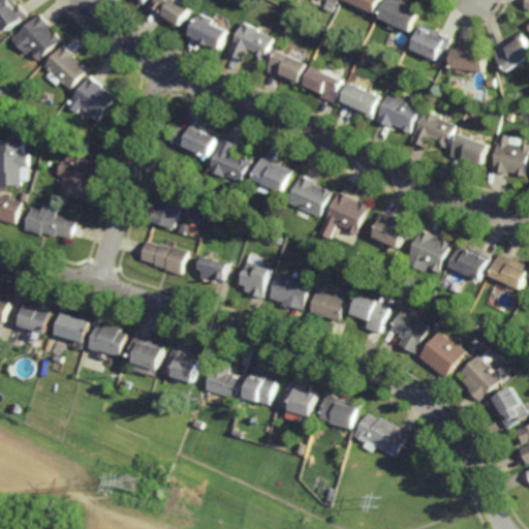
[(16,0),(19,4),(22,2),(31,14),(8,31),(2,22),(0,23),(0,0),(16,0)]
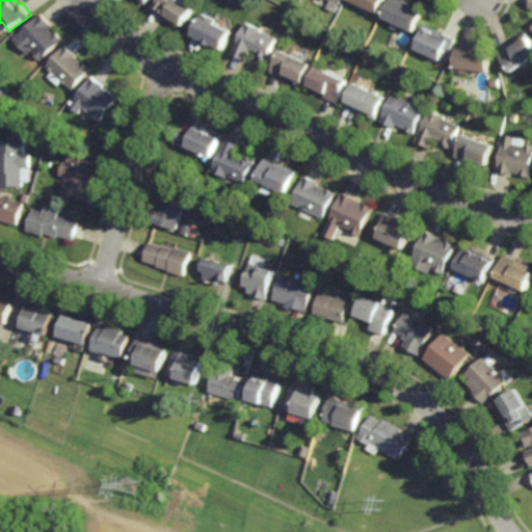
[(185,25),(168,14),(165,18),(153,9),(159,0),(186,0),(197,7),(185,25)]
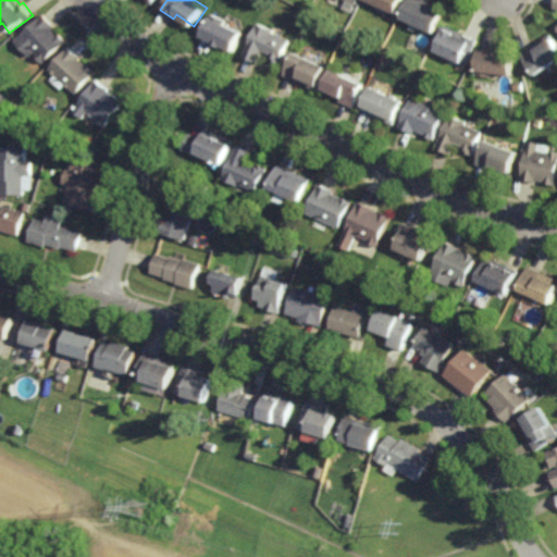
[(343,9),(353,12),(357,0),(343,0),(345,1),(343,9)]
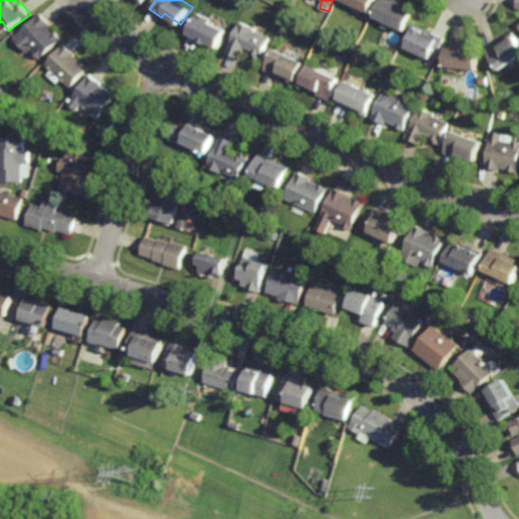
[(375,0),(370,12),(343,0),(375,0)]
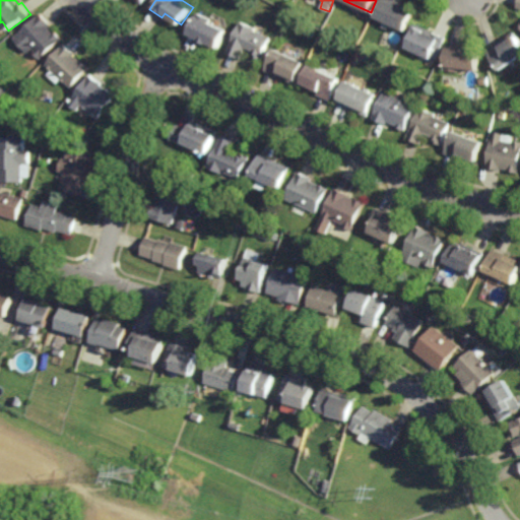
[(407,30),(377,16),(384,0),(398,0),(416,8),(407,30)]
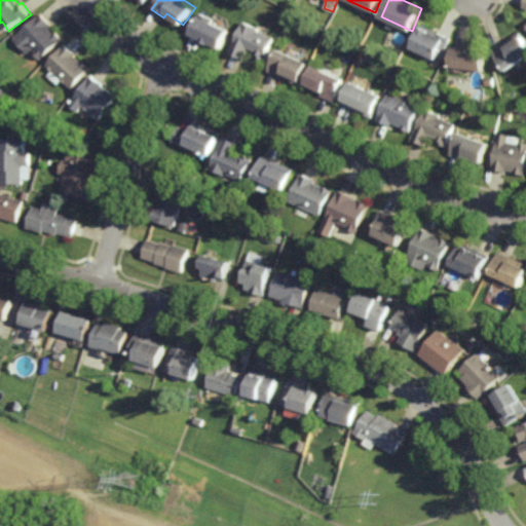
[(50,25),(49,26),(53,32),(55,31),(64,39),(40,61),(33,51),(35,50),(34,48),(28,53),(14,38),(41,13),(50,25)]
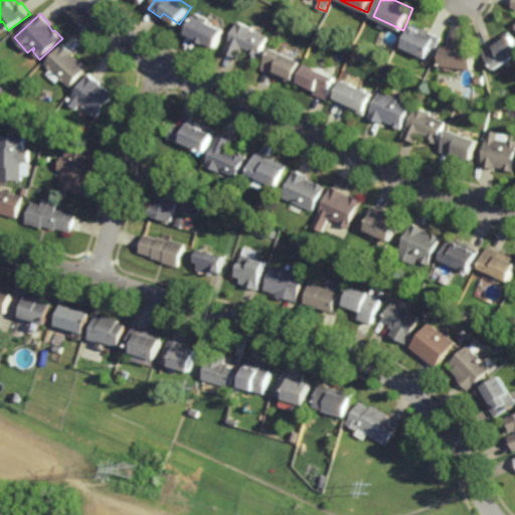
[(216,47),(205,42),(205,43),(197,40),(198,38),(186,32),(195,13),(209,19),(208,22),(224,30),(216,47)]
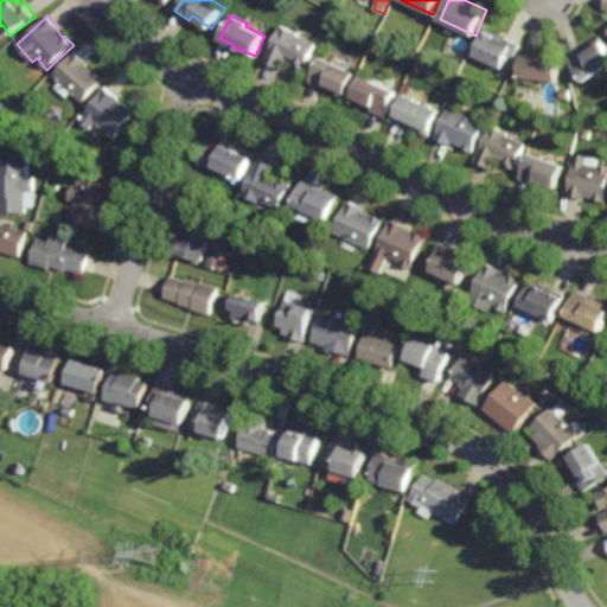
[(306,69),(295,65),(298,62),(295,61),(296,59),(287,55),(280,69),(266,62),(281,25),(299,33),(299,34),(317,44),(306,69)]
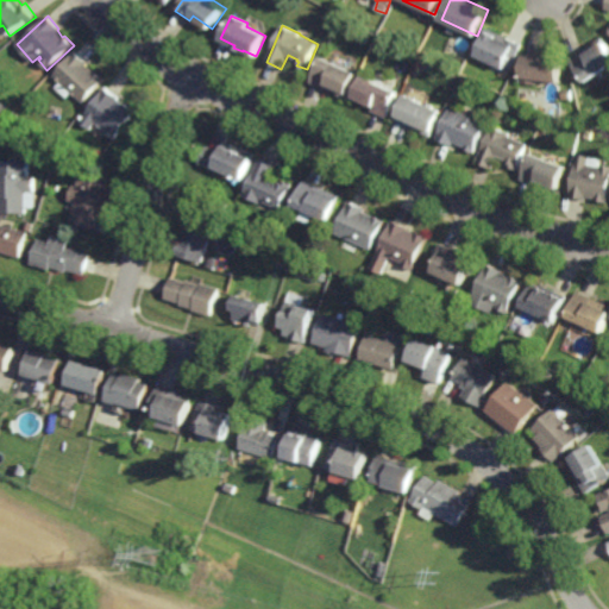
[(512,70),(478,56),(483,45),(478,43),(487,26),(525,44),(512,70)]
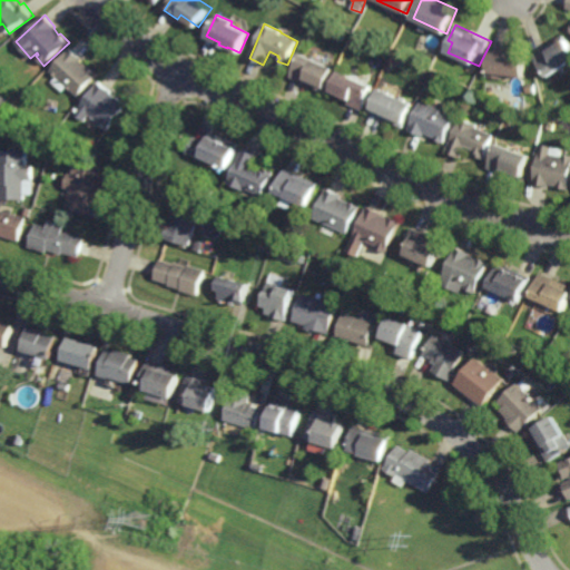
[(569,64),(550,77),(537,56),(536,56),(568,35),(569,38),(569,64)]
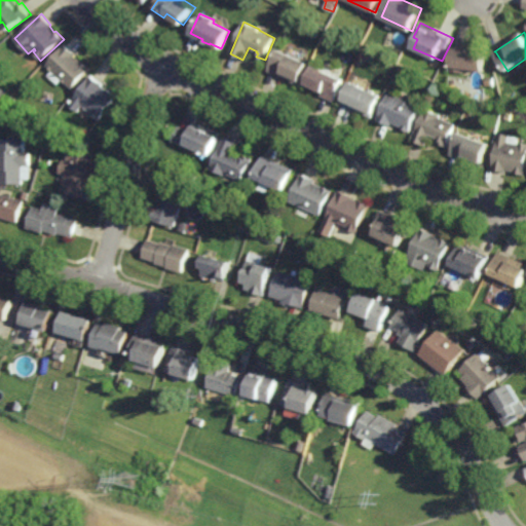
[(81,62),(82,61),(90,68),(72,88),(62,79),(58,84),(48,76),(52,71),(46,66),(65,45),(77,55),(75,57),(81,62)]
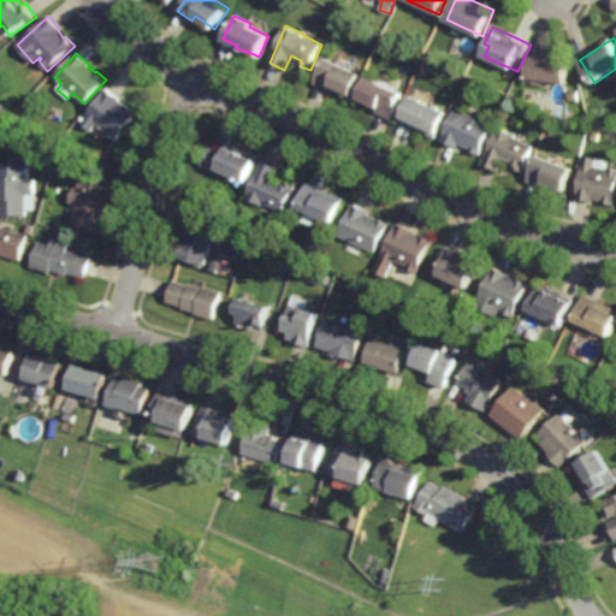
[(549,58),(549,55),(558,57),(558,59),(572,60),(569,84),(545,82),(545,86),(527,83),(528,77),(531,77),(533,55),(549,58)]
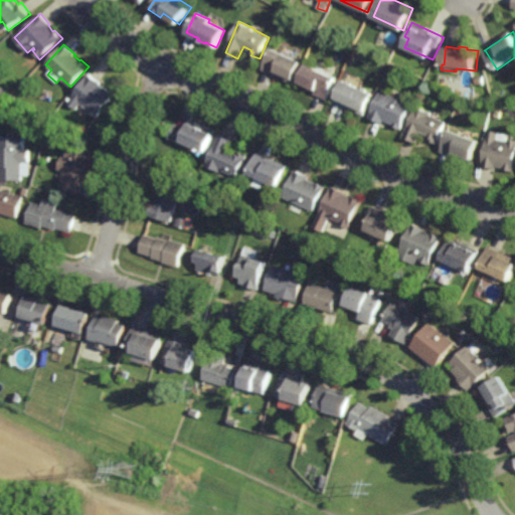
[(293,83),(263,69),(273,48),(303,62),(293,83)]
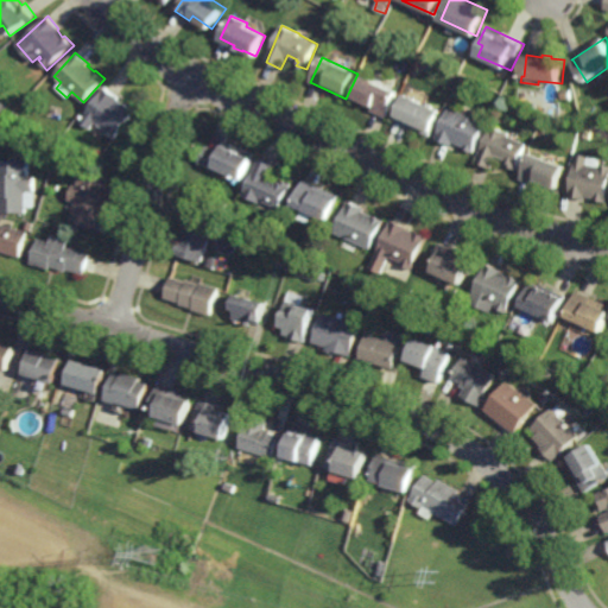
[(387,118),(373,111),(374,107),(354,97),(363,76),(399,93),(387,118)]
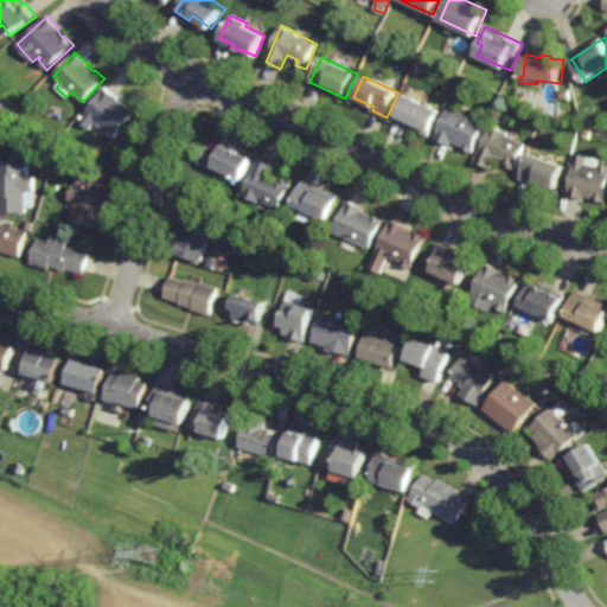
[(125,103),(134,109),(113,138),(104,132),(107,129),(96,121),(90,128),(80,121),(104,87),(119,96),(117,98),(125,103)]
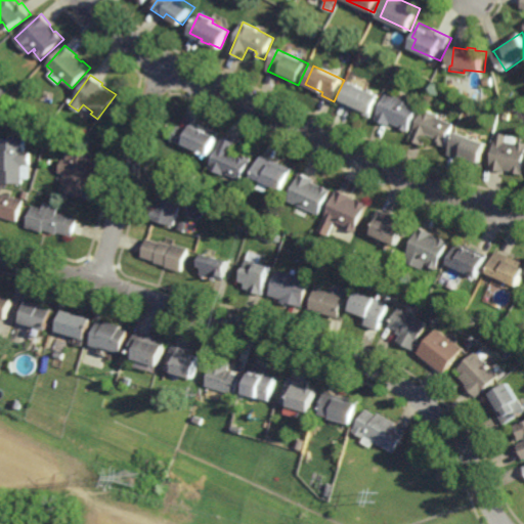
[(493,85),(485,85),(485,77),(493,77),(493,85)]
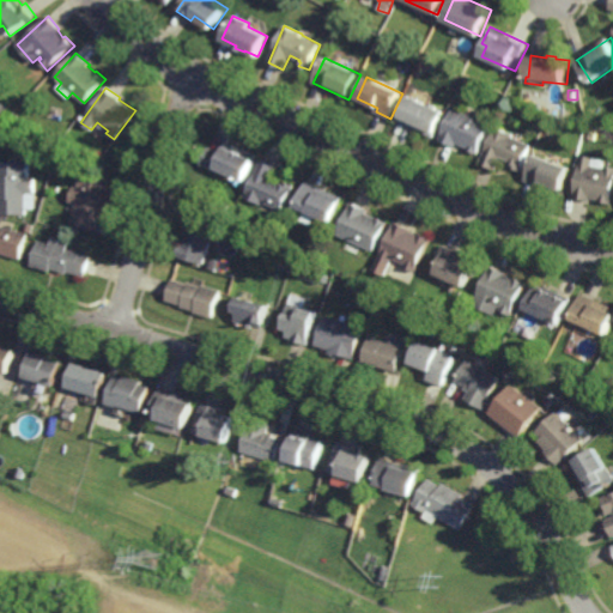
[(434,138),(399,121),(411,96),(445,113),(434,138)]
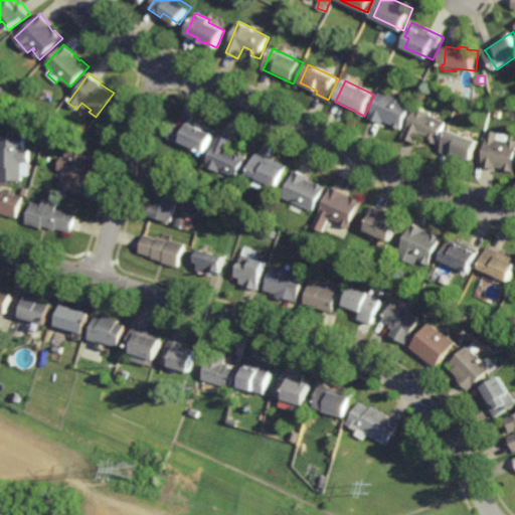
[(8,95),(5,93),(4,95),(0,93),(0,89),(1,87),(9,92),(8,95)]
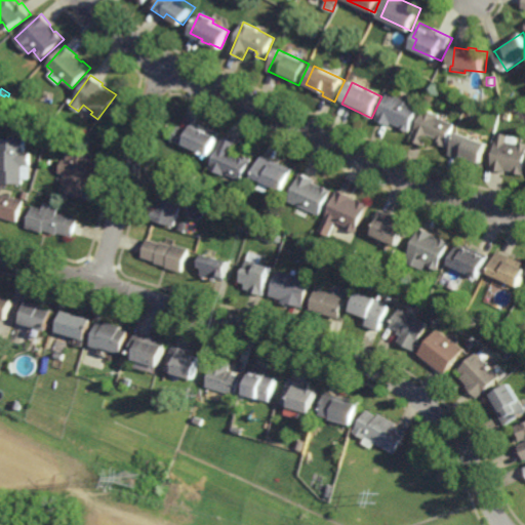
[(409,132),(391,124),(390,126),(377,120),(390,92),(420,107),(409,132)]
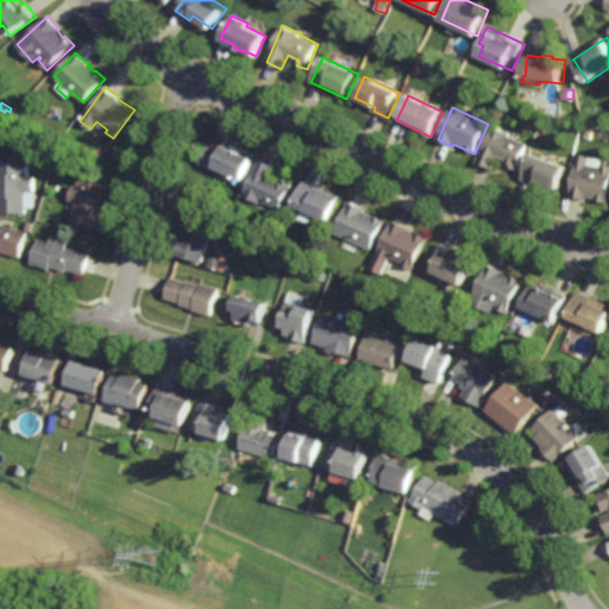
[(519,170),(508,165),(509,163),(507,162),(509,158),(501,155),(495,169),(478,162),(495,125),(513,133),(510,137),(529,144),(519,170)]
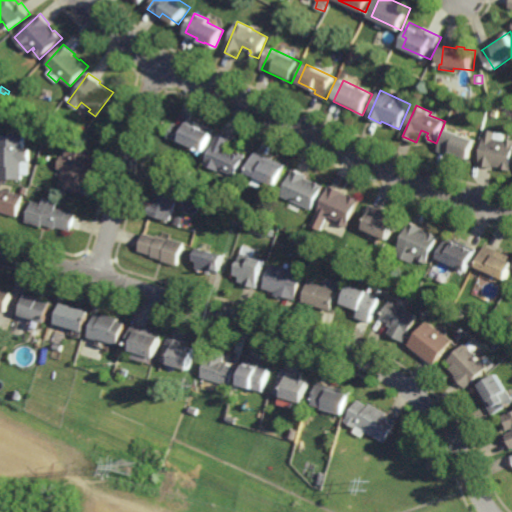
[(212,129),(203,151),(168,136),(173,123),(185,128),(189,119),(212,129)]
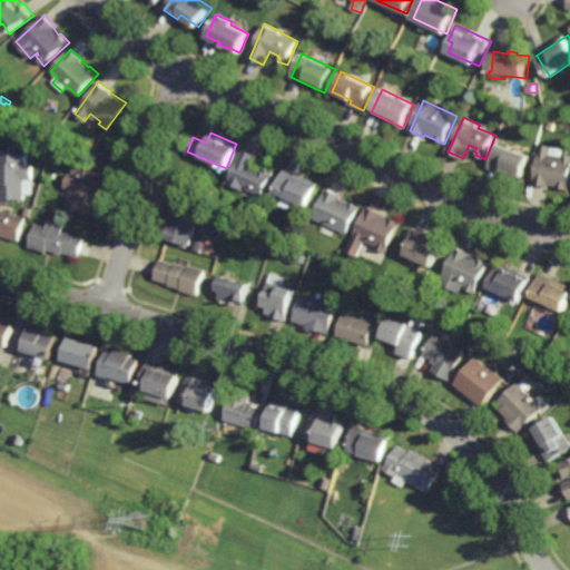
[(26,165),(30,165),(30,179),(22,179),(22,199),(0,199),(0,150),(23,150),(23,144),(33,143),(33,150),(26,150),(26,165)]
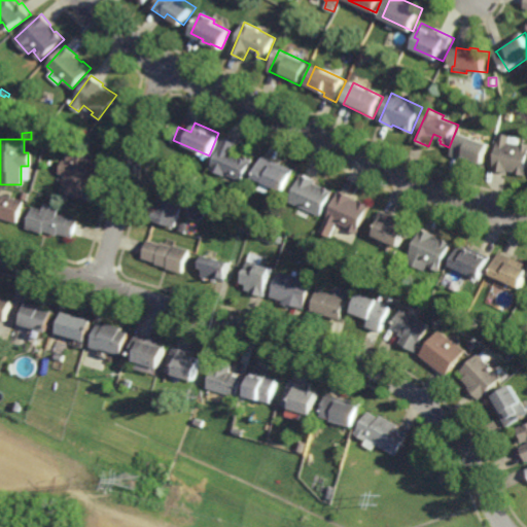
[(486,164),(467,156),(465,161),(452,155),(461,133),(493,145),(486,164)]
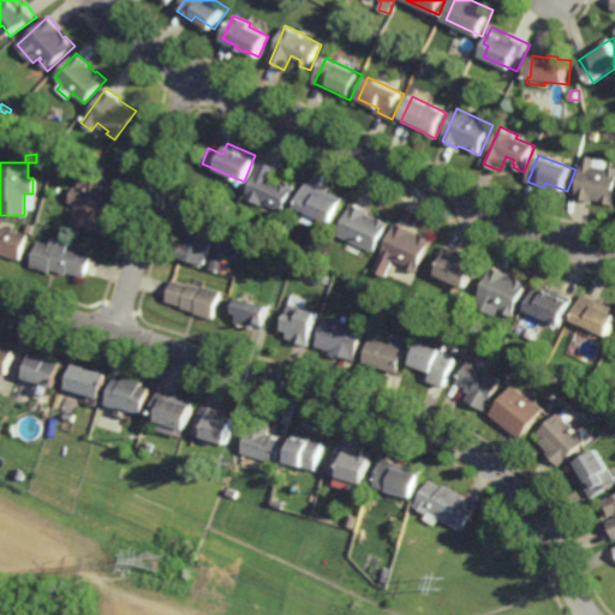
[(611,169),(611,167),(614,167),(614,204),(602,203),(603,201),(597,199),(597,202),(578,198),(586,156),(601,159),(598,166),(611,169)]
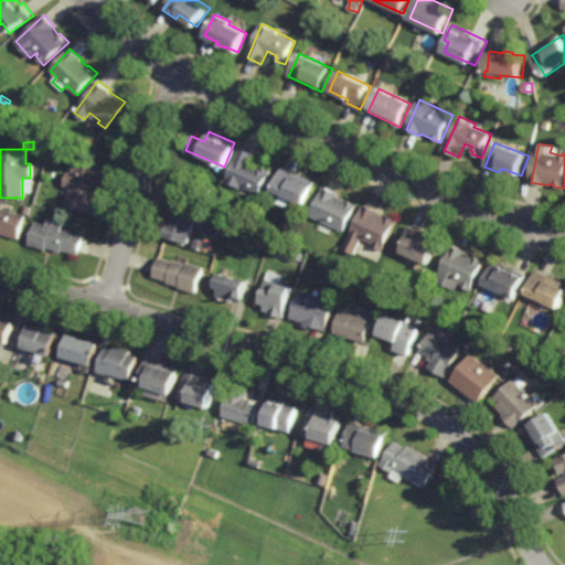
[(259,171),(262,166),(272,171),(258,195),(243,187),(241,190),(225,180),(224,180),(241,148),(255,155),(249,166),(259,171)]
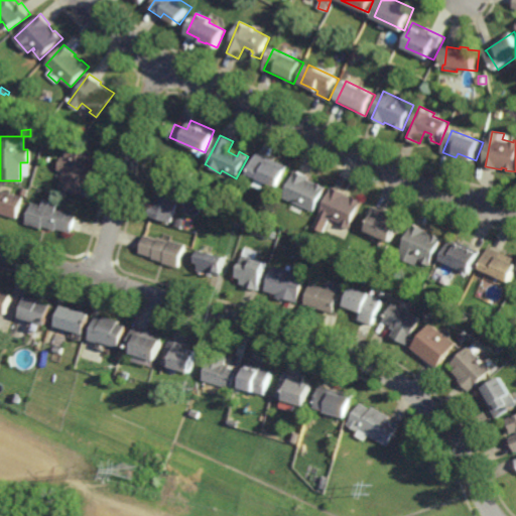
[(89,161),(91,162),(86,181),(83,180),(80,192),(56,186),(61,170),(56,169),(59,157),(66,158),(66,157),(63,156),(67,143),(92,150),(89,161)]
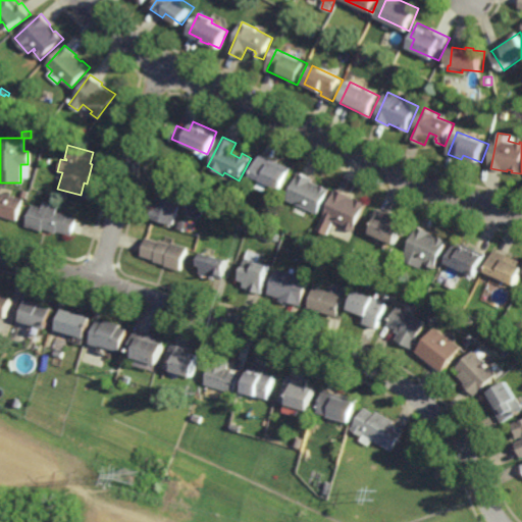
[(282,191),(251,175),(261,153),(293,168),(282,191)]
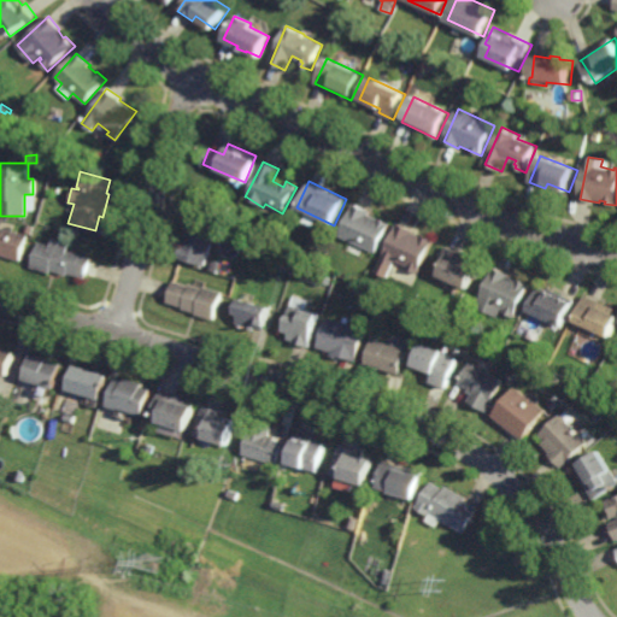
[(370,211),(369,216),(388,224),(376,252),(340,236),(354,204),(370,211)]
